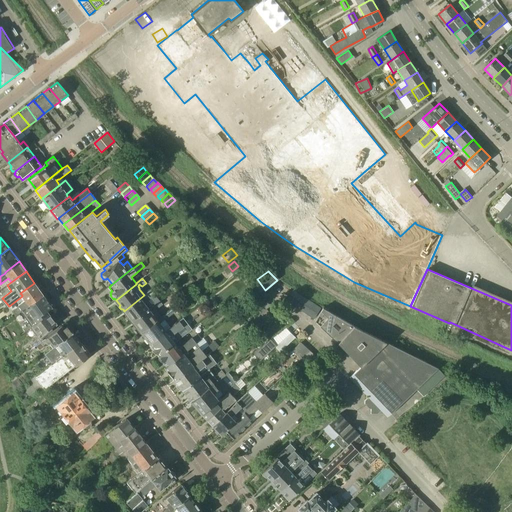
[(21,312),(43,295),(40,291),(41,291),(34,283),(20,293),(22,295),(22,296),(25,300),(18,305),(19,306),(14,309),(18,314),(21,312)]
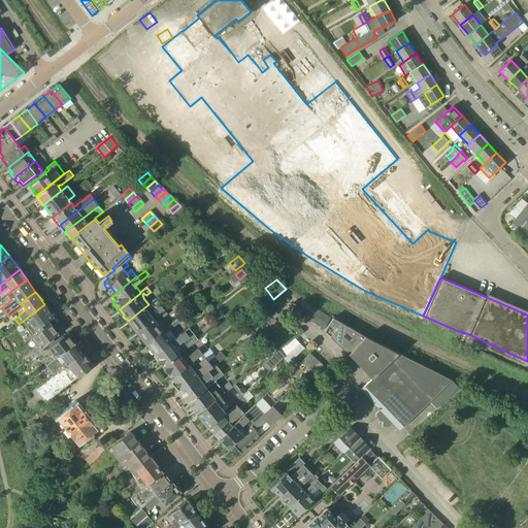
[(157,316),(152,308),(153,308),(151,306),(153,304),(154,305),(155,305),(159,302),(156,298),(149,304),(128,321),(132,326),(132,328),(134,330),(136,330),(137,331),(157,316)]
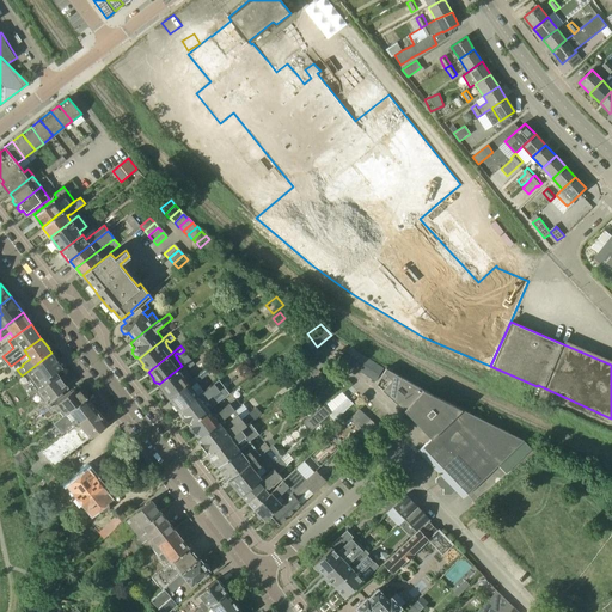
[(349,363),(357,352),(350,347),(342,360),(349,363)]
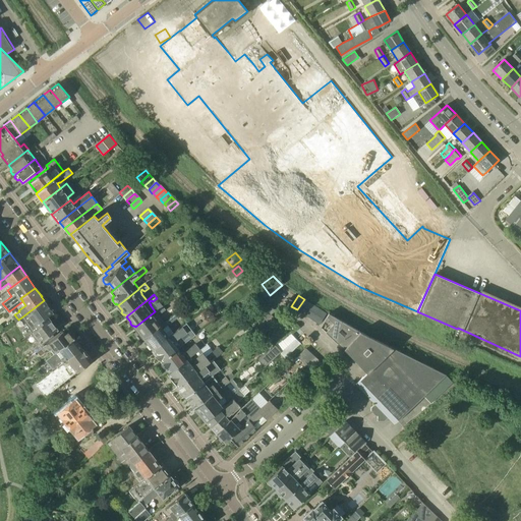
[(272,314),(275,311),(266,298),(257,304),(268,317),(272,314)]
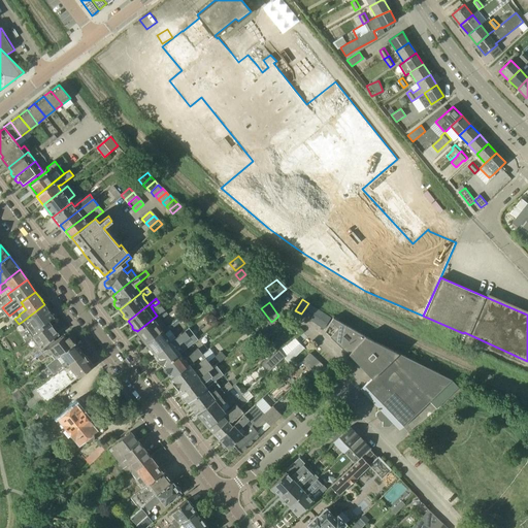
[(307,318),(314,306),(308,303),(301,314),(307,318)]
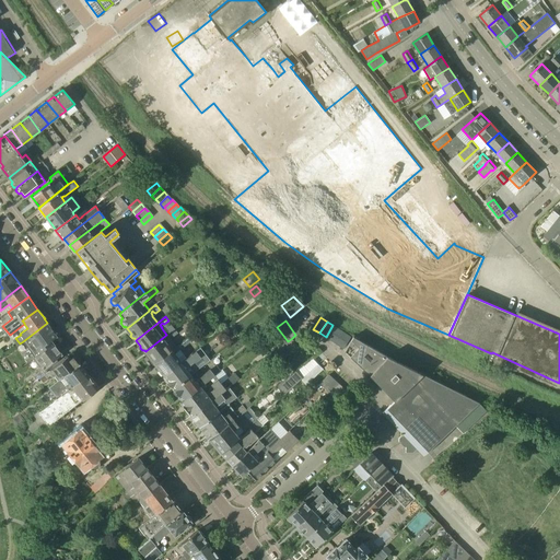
[(34,357),(35,357),(53,342),(50,340),(56,336),(47,324),(47,323),(23,341),(33,354),(34,357)]
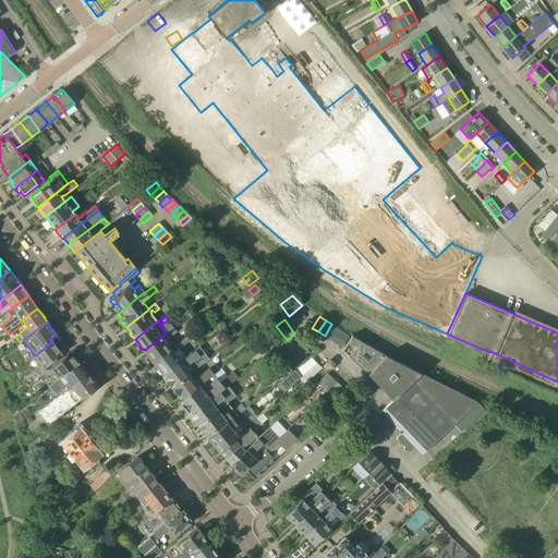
[(330,339),(338,328),(331,324),(325,336),(330,339)]
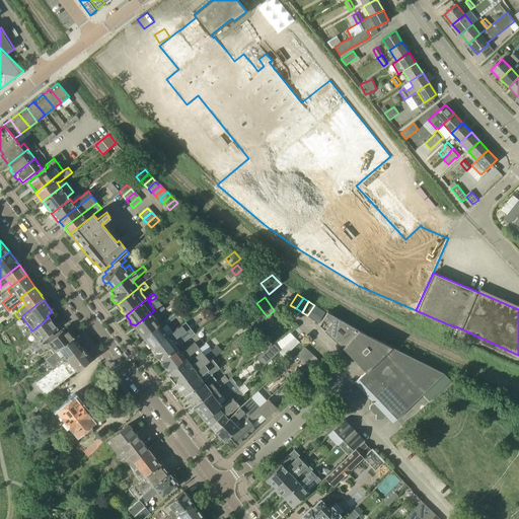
[(163,321),(157,314),(158,314),(156,312),(158,310),(159,311),(160,311),(164,308),(161,304),(154,310),(135,325),(139,330),(138,332),(140,336),(142,336),(143,337),(143,338),(163,321)]
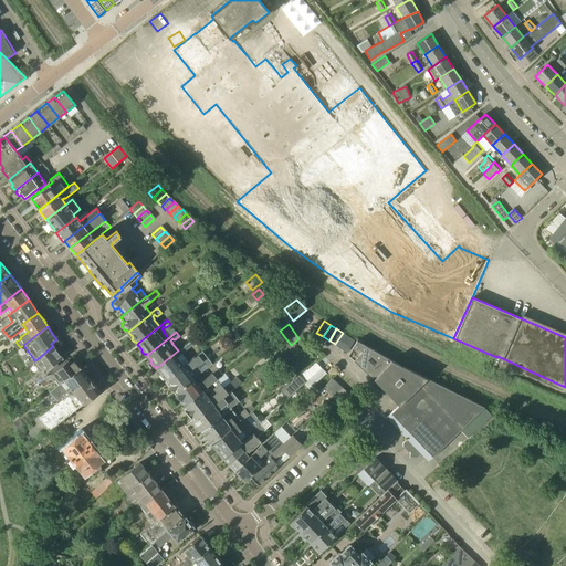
[(341,348),(348,336),(343,333),(335,344),(341,348)]
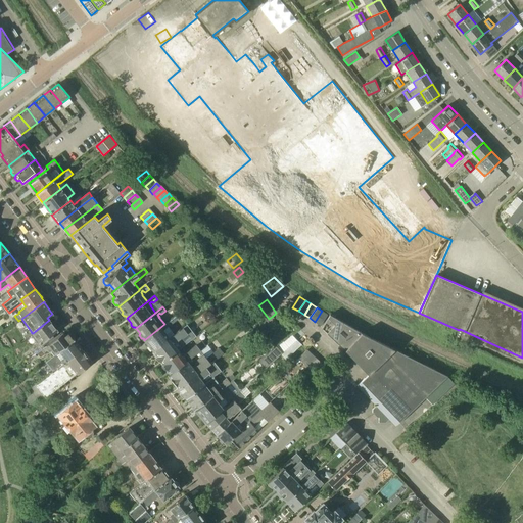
[(320,325),(327,314),(322,311),(315,322),(320,325)]
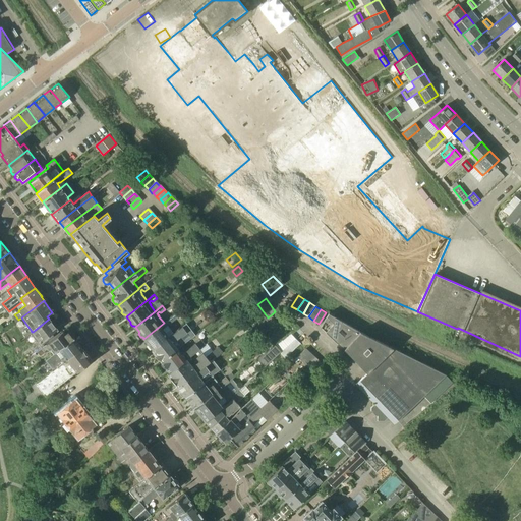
[(172,334),(168,329),(164,332),(162,329),(180,314),(177,311),(164,323),(143,339),(148,343),(147,346),(149,349),(152,349),(153,349),(172,334)]
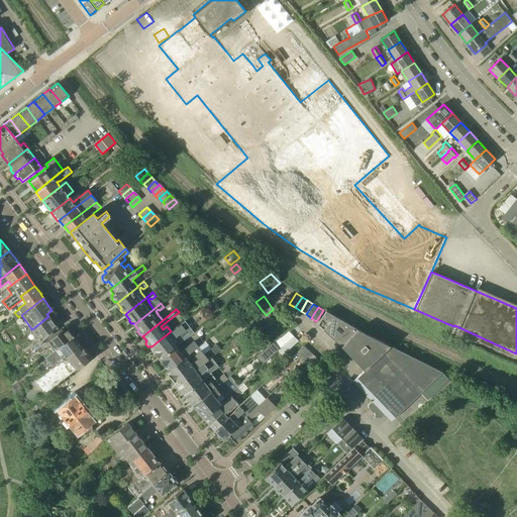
[(341,346),(357,329),(326,311),(318,324),(341,346)]
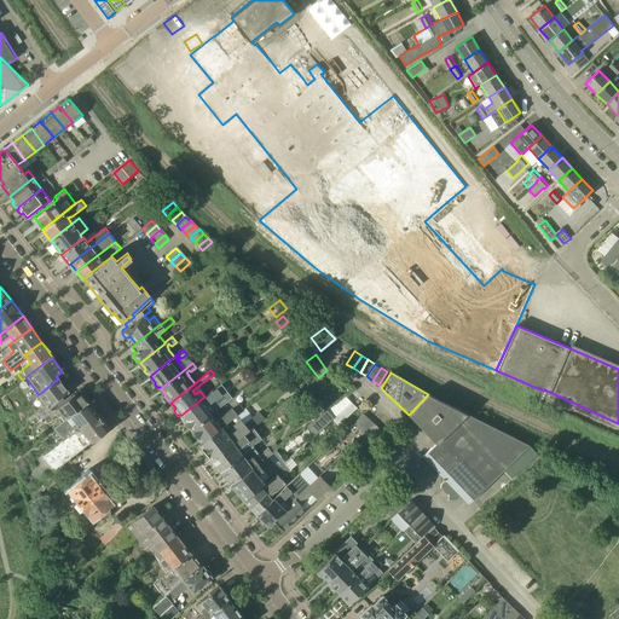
[(318,377),(304,388),(312,399),(331,385),(323,374),(318,377)]
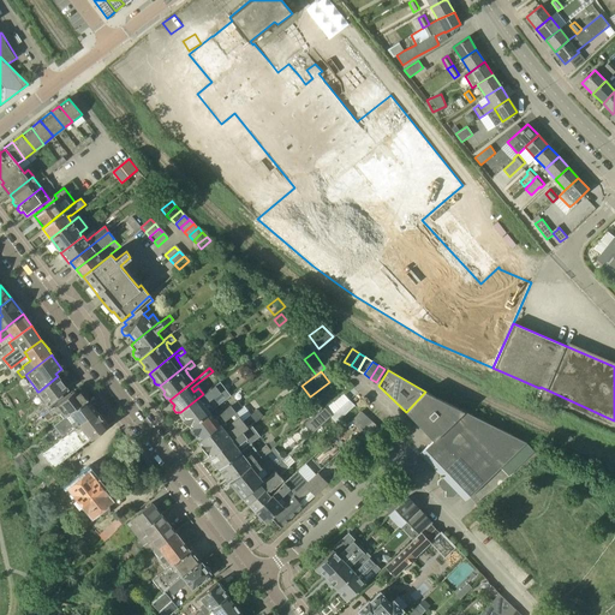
[(41,417),(45,415),(53,408),(52,408),(51,406),(64,396),(61,394),(67,389),(58,376),(39,392),(47,401),(35,410),(41,417)]
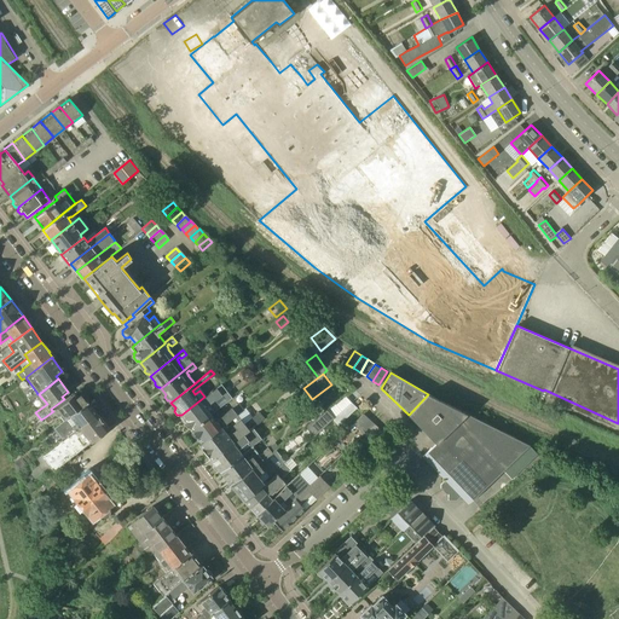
[(191,428),(215,410),(209,403),(226,391),(221,383),(204,397),(181,415),(185,421),(184,421),(184,424),(187,428),(190,428),(190,427),(191,428)]
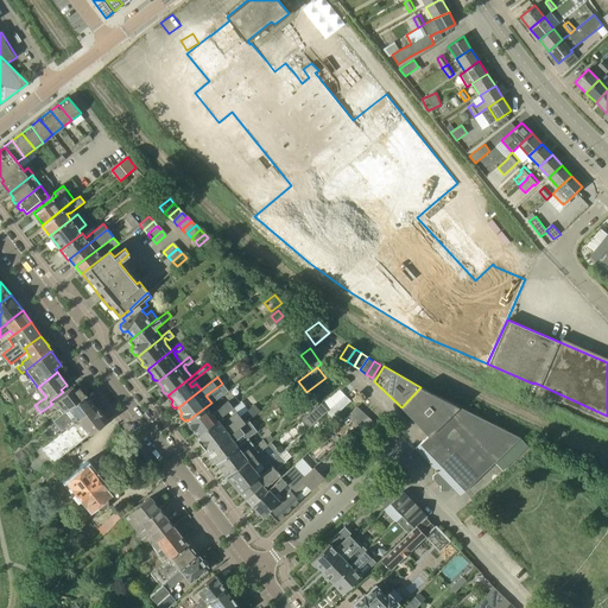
[(52,404),(44,410),(48,415),(55,409),(55,410),(58,407),(63,415),(65,412),(65,411),(87,394),(86,393),(87,391),(86,390),(83,388),(81,387),(80,388),(76,391),(74,387),(51,404),(52,404)]
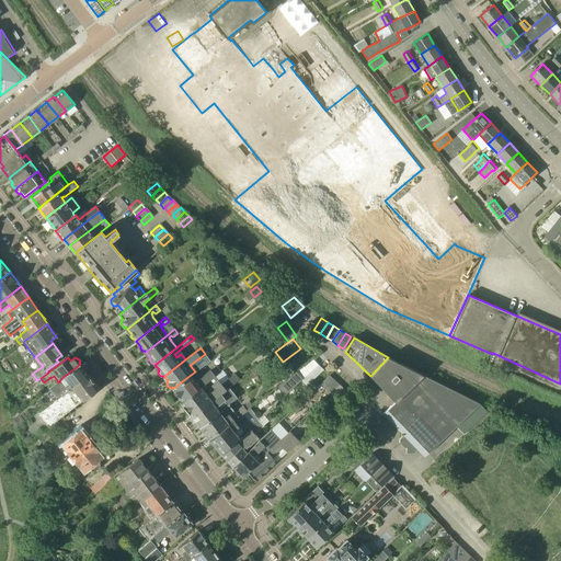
[(396,402),(423,375),(388,357),(370,376),(396,402)]
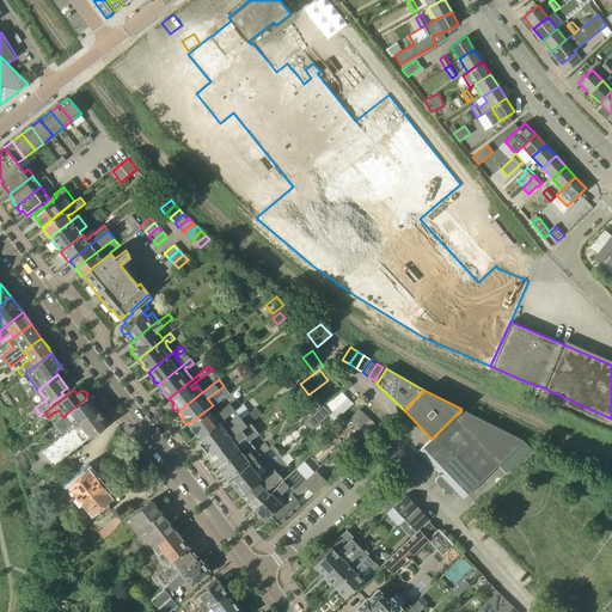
[(66,415),(63,417),(54,424),(63,435),(67,432),(96,409),(87,397),(66,414),(66,415)]
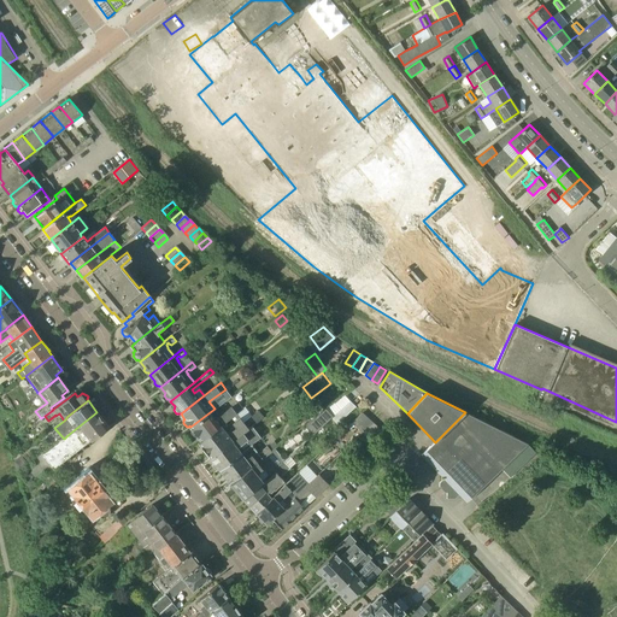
[(339,423),(352,411),(356,406),(351,401),(333,417),(339,423)]
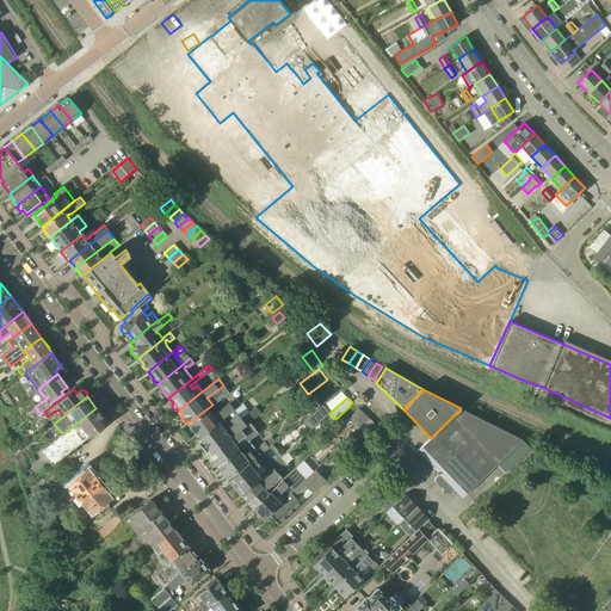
[(199,437),(218,421),(239,406),(233,400),(217,412),(213,405),(189,423),(190,425),(189,429),(192,432),(195,432),(195,431),(199,437)]
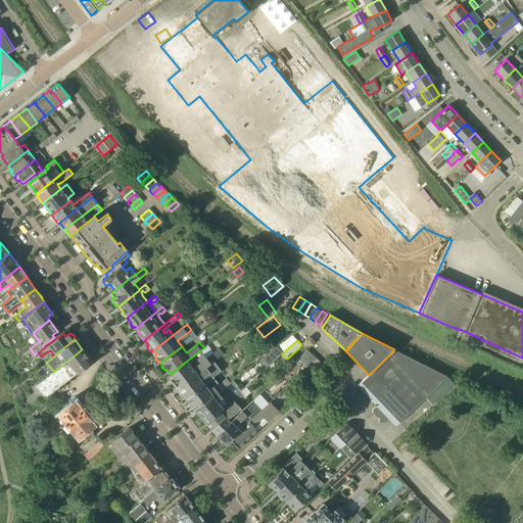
[(257,360),(266,368),(282,352),(276,346),(257,360)]
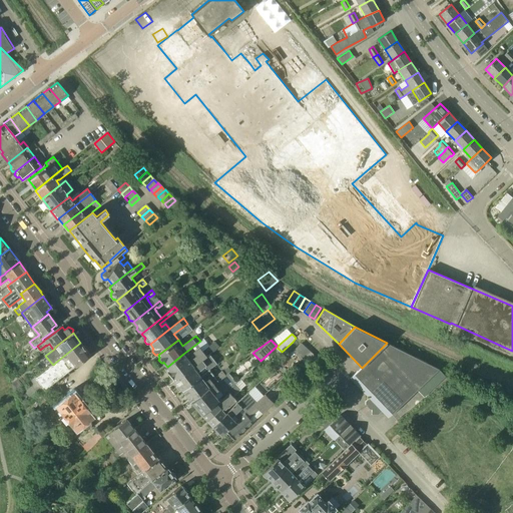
[(213,351),(219,347),(215,342),(209,346),(211,349),(213,351)]
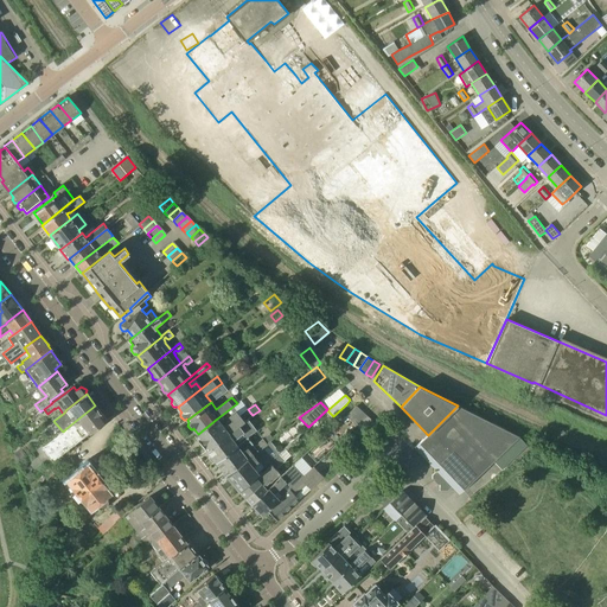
[(42,447),(53,461),(53,462),(62,455),(90,434),(107,420),(95,406),(66,428),(63,432),(61,433),(42,447)]
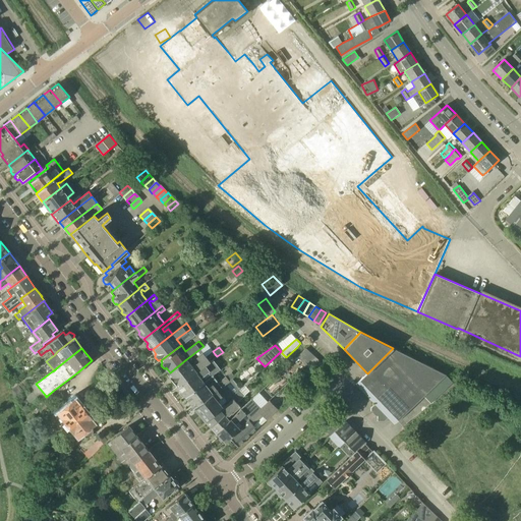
[(307,365),(315,357),(306,348),(298,356),(297,357),(307,366),(308,366),(307,365)]
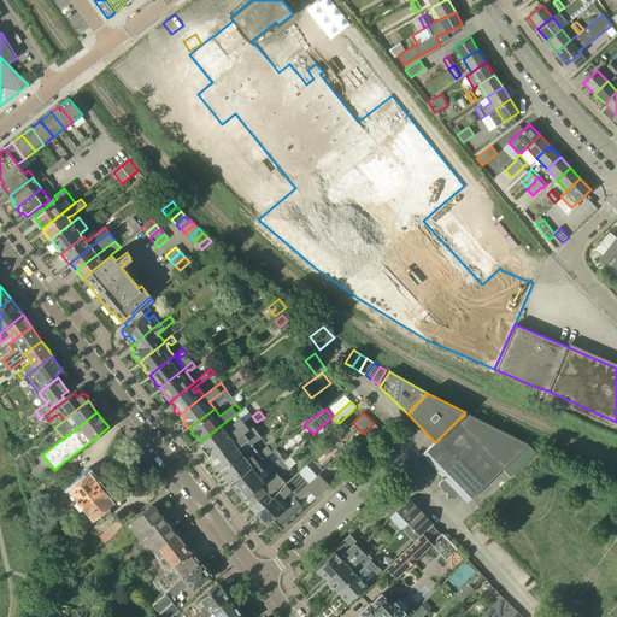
[(528,444),(465,412),(435,442),(422,454),(444,479),(440,482),(440,487),(444,487),(445,486),(447,489),(447,491),(447,499),(456,499),(459,494),(466,503),(476,494),(528,444)]
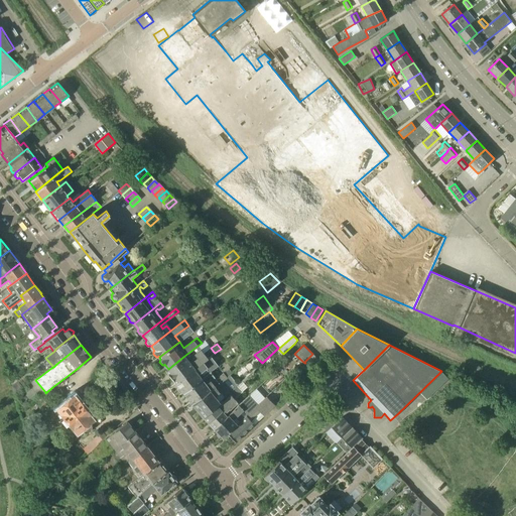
[(207,358),(200,349),(186,359),(184,356),(168,369),(166,370),(176,383),(209,358),(209,357),(207,358)]
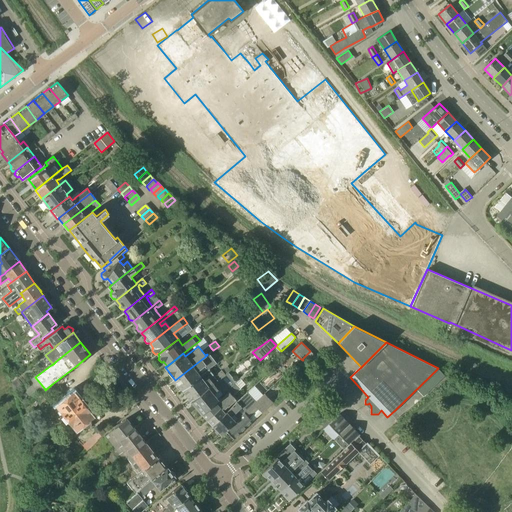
[(302,359),(303,360),(306,363),(315,355),(310,351),(302,359)]
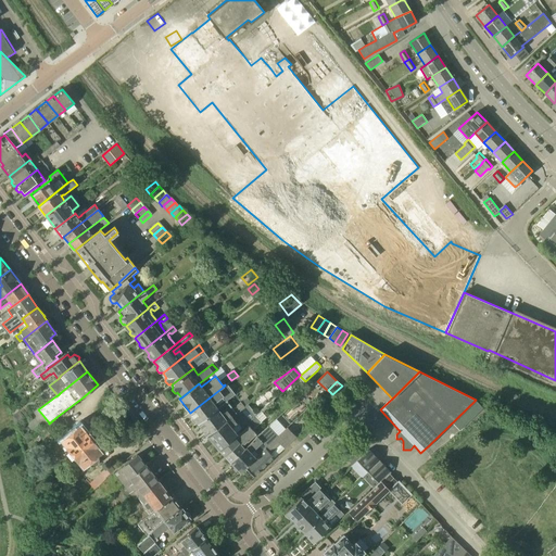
[(198,424),(223,404),(218,399),(223,395),(222,393),(228,389),(225,386),(190,413),(193,417),(192,419),(194,422),(197,421),(198,424)]
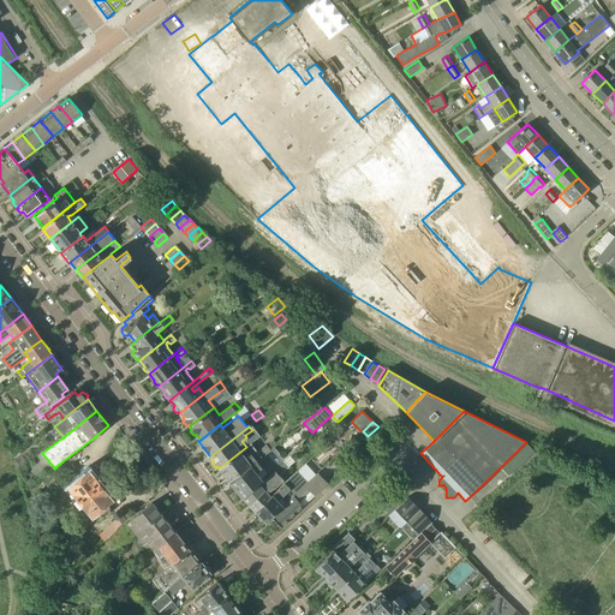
[(378,427),(368,436),(372,441),(383,431),(378,427)]
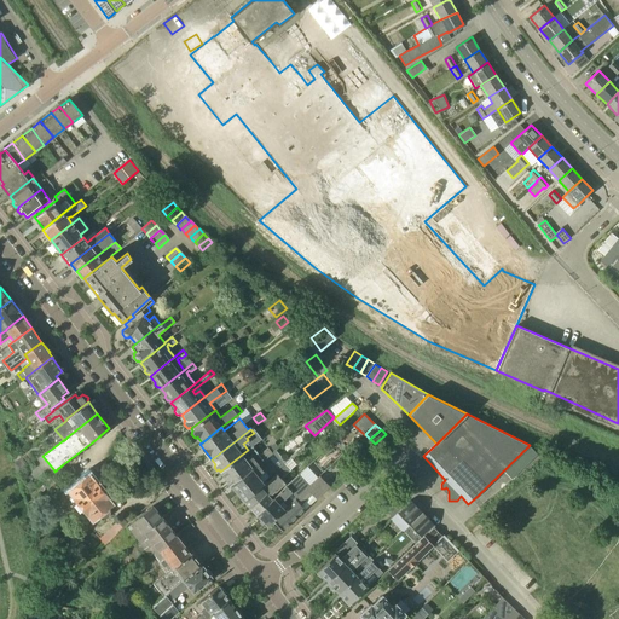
[(268,447),(266,450),(259,455),(256,452),(253,456),(248,450),(220,472),(227,480),(226,482),(229,485),(231,484),(272,452),(268,447)]
